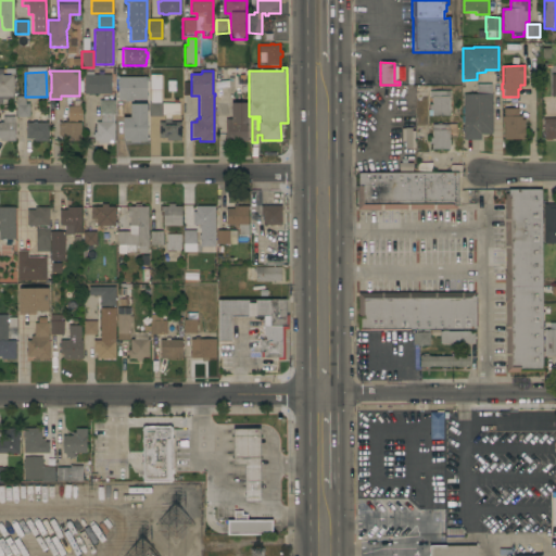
[(84,95),(84,75),(85,75),(85,72),(93,72),(93,75),(111,75),(111,95),(84,95)]
